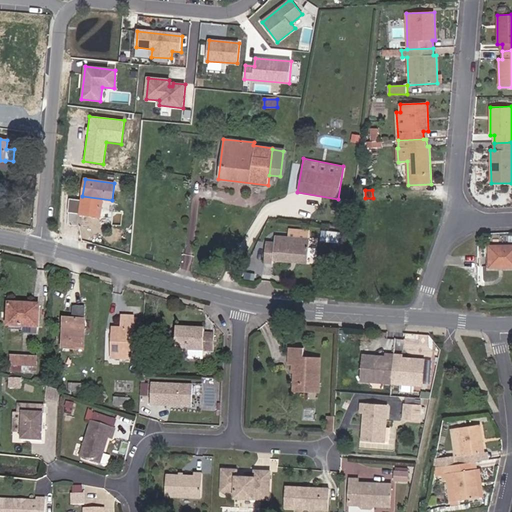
[(349,218),(350,208),(337,206),(336,216),(349,218)]
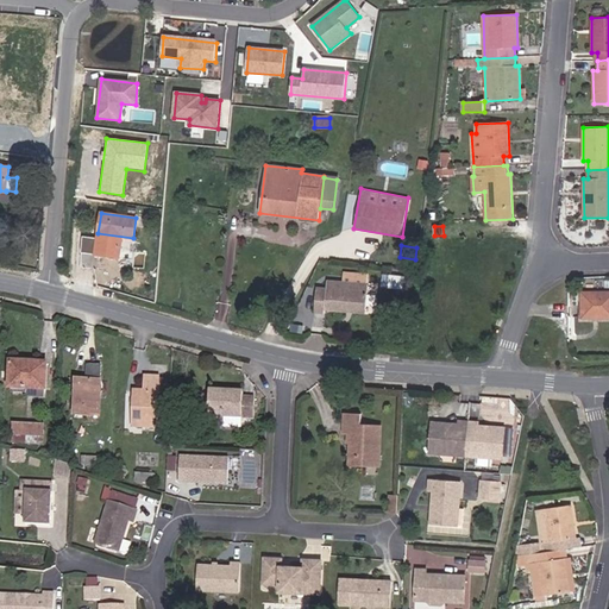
[(390,288),(406,288),(406,275),(390,275),(390,288)]
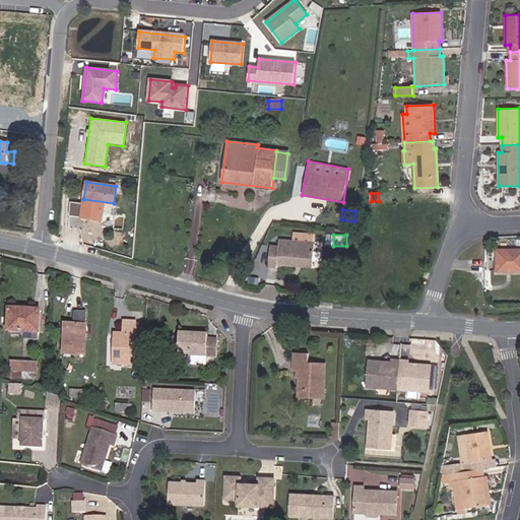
[(313,267),(315,243),(279,240),(279,247),(270,246),(269,267),(277,268),(277,264),(313,267)]
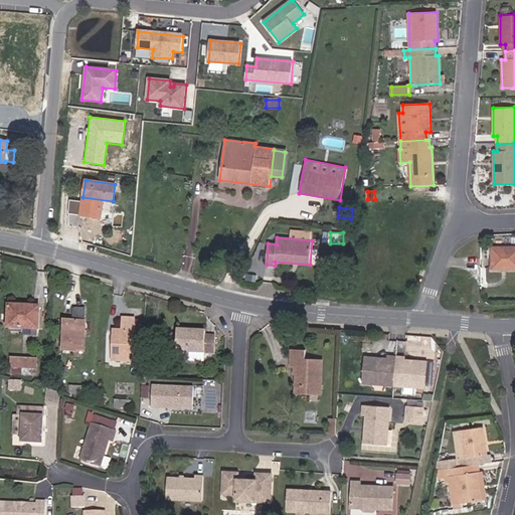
[(514,269),(514,246),(493,247),(493,269),(514,269)]
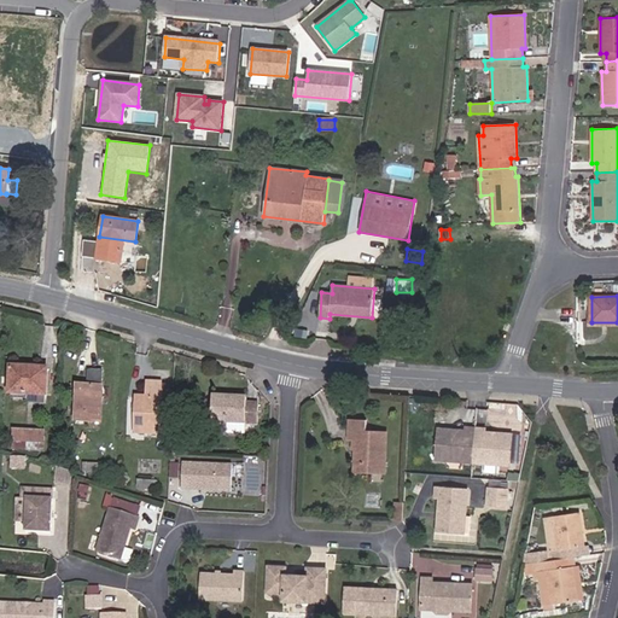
[(47,396),(48,369),(11,368),(10,395),(28,396),(45,396),(47,396)]
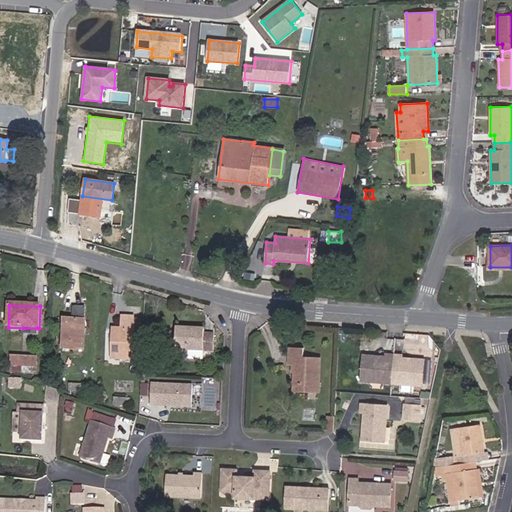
[(84,350),(85,308),(73,307),(73,320),(64,320),(63,349),(84,350)]
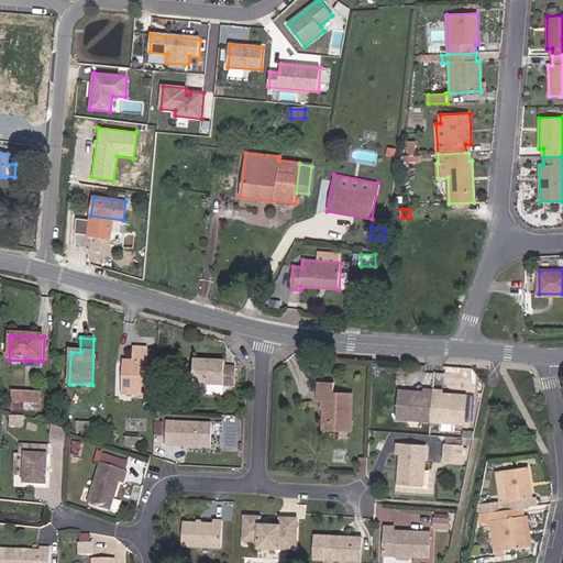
[(147,351),(147,349),(134,349),(133,362),(124,362),(123,395),(146,396),(146,373),(147,351)]
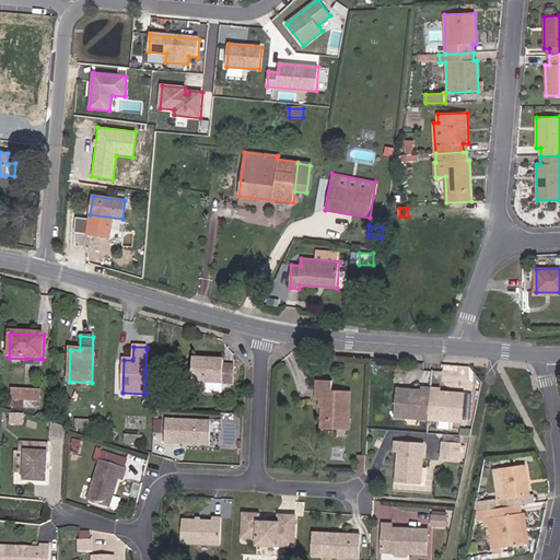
[(155,371),(156,350),(147,349),(146,371),(155,371)]
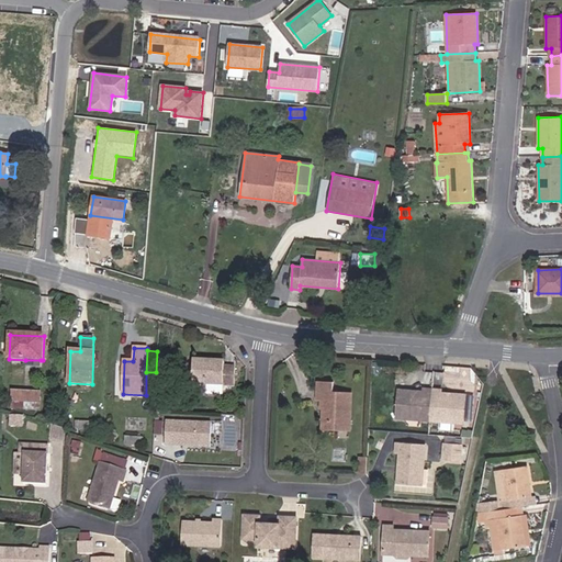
[(235,386),(235,367),(224,367),(224,362),(193,361),(192,385),(208,385),(223,386),(235,386)]
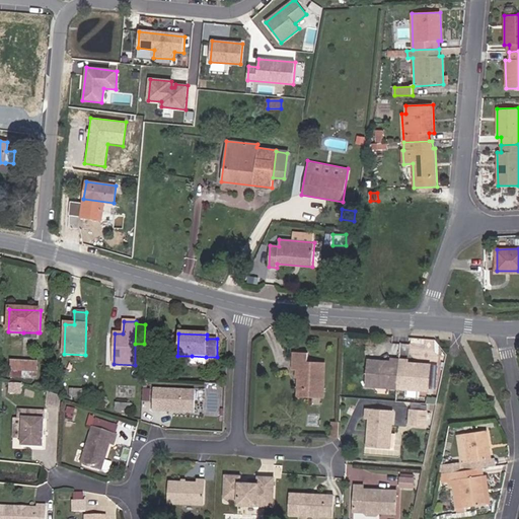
[(323,398),(324,362),(308,362),(308,353),(294,353),(293,370),(297,370),(296,378),(298,378),(302,378),(302,388),(304,390),(304,397),(323,398)]
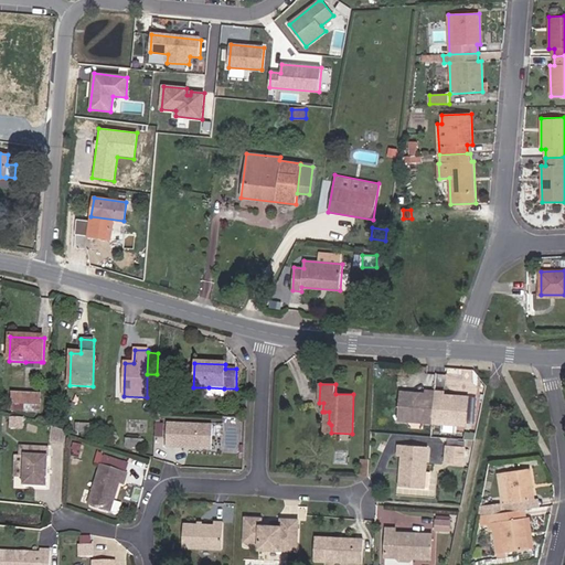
[(433,424),(435,392),(426,391),(426,394),(426,396),(411,395),(412,393),(401,392),(398,420),(400,420),(398,434),(422,436),(423,435),(424,423),(433,424)]
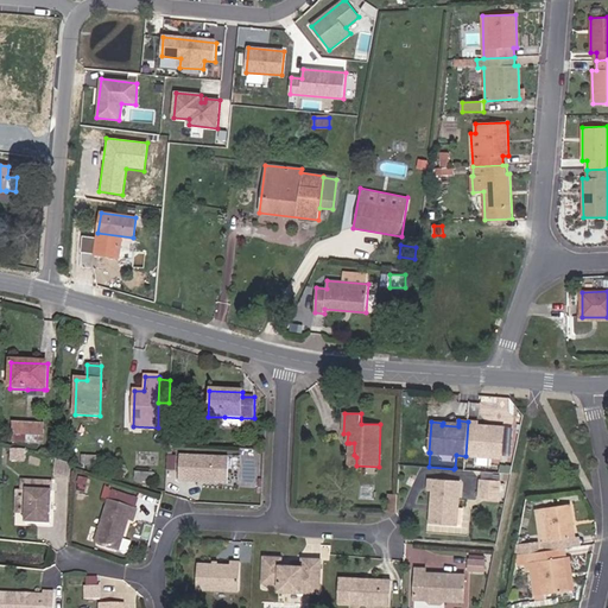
[(501,458),(504,428),(493,426),(493,429),(477,428),(477,425),(477,422),(468,422),(466,456),(501,458)]
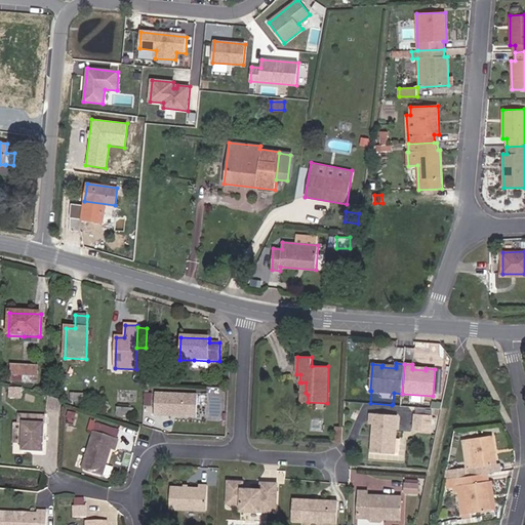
[(37,384),(38,372),(38,367),(11,366),(11,382),(37,384)]
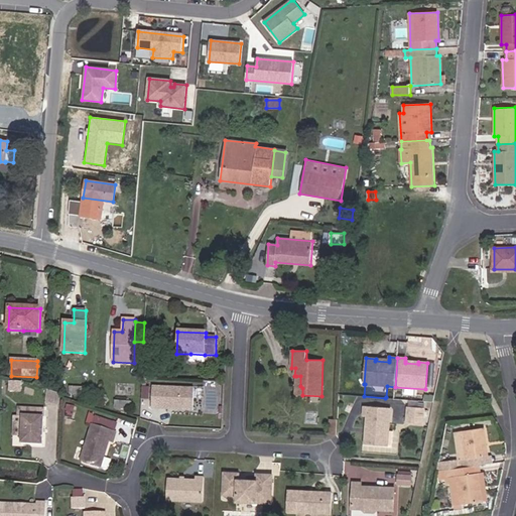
[(20,392),(20,384),(11,383),(10,391),(20,392)]
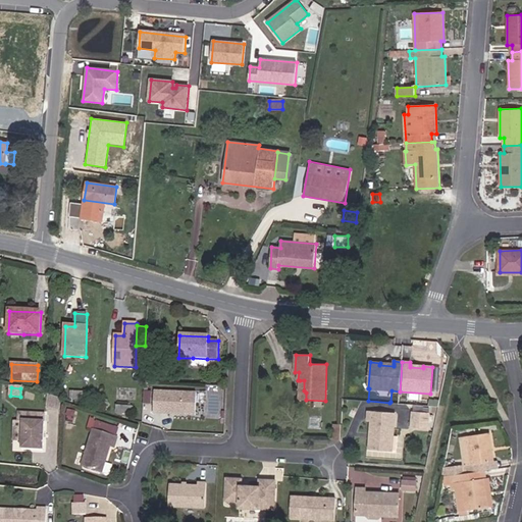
[(196,416),(197,394),(154,392),(153,414),(196,416)]
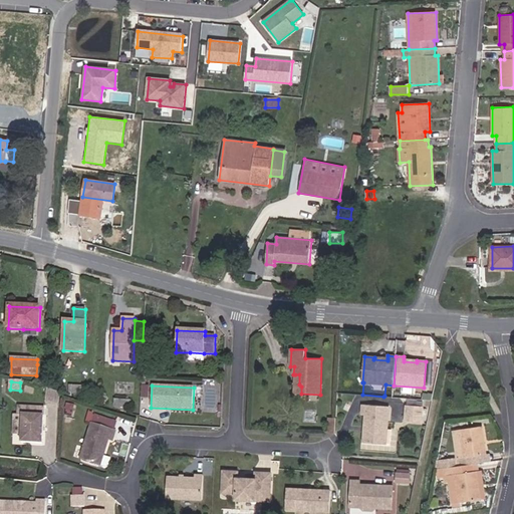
[(60,404),(60,393),(48,389),(46,403),(60,404)]
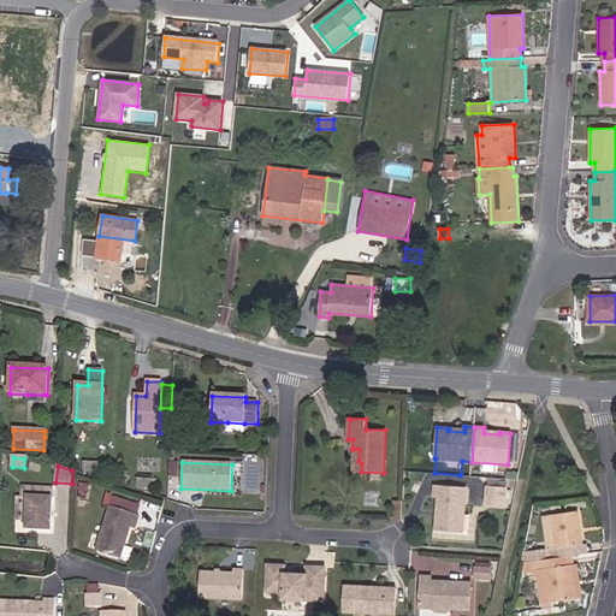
[(468,532),(469,515),(465,514),(467,489),(434,486),(433,497),(438,497),(437,510),(439,513),(439,516),(437,519),(436,531),(463,533),(463,532),(468,532)]
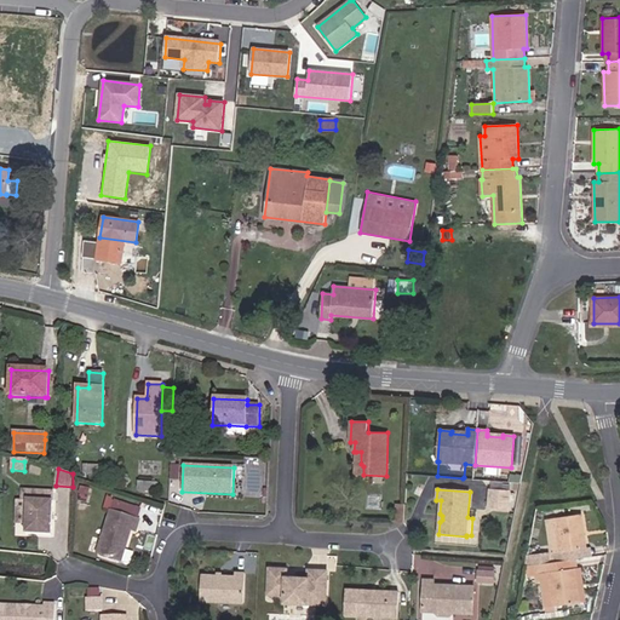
[(510,494),(510,491),(491,489),(488,506),(509,507),(509,503),(510,494)]
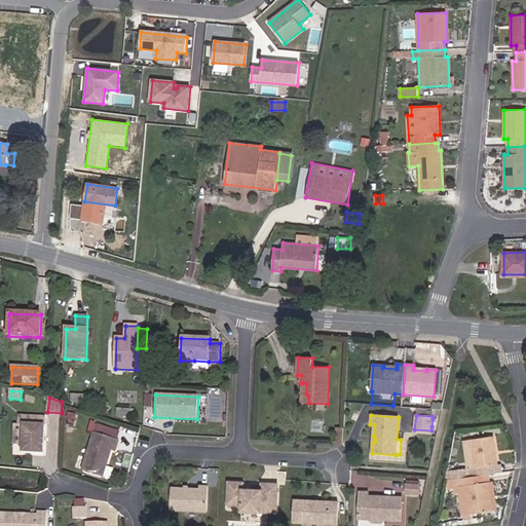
[(46,454),(46,423),(23,423),(23,425),(23,445),(22,453),(46,454)]
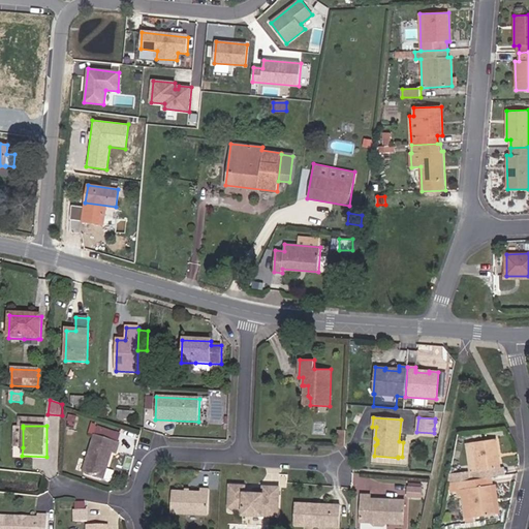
[(23,447),(23,428),(14,428),(13,447),(23,447)]
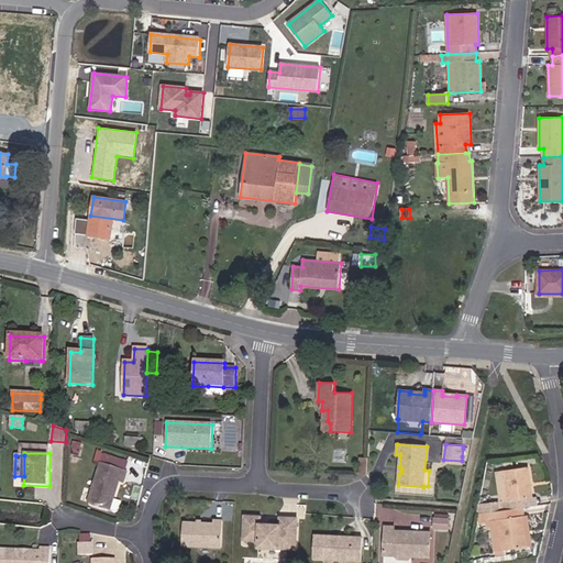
[(122,471),(124,465),(105,459),(101,464),(122,471)]
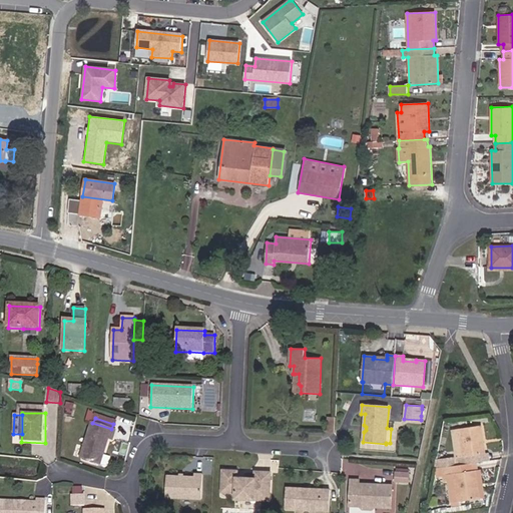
[(335,433),(336,418),(328,418),(327,432),(335,433)]
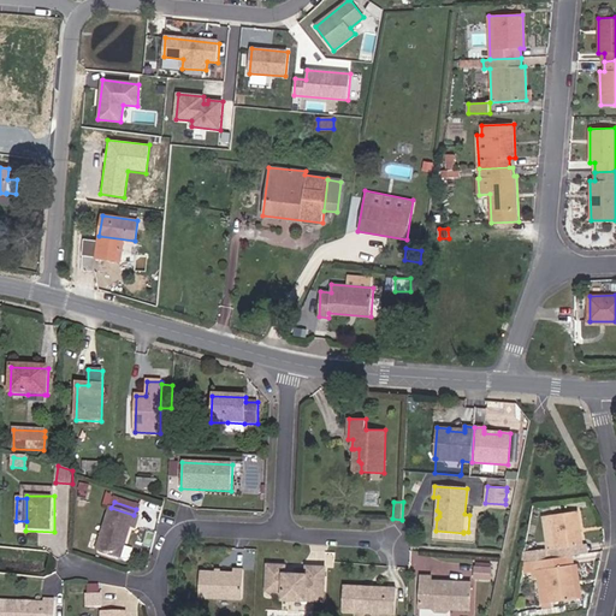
[(128,535),(130,528),(135,529),(138,517),(134,515),(111,508),(96,550),(120,558),(125,544),(124,540),(125,538),(128,535)]
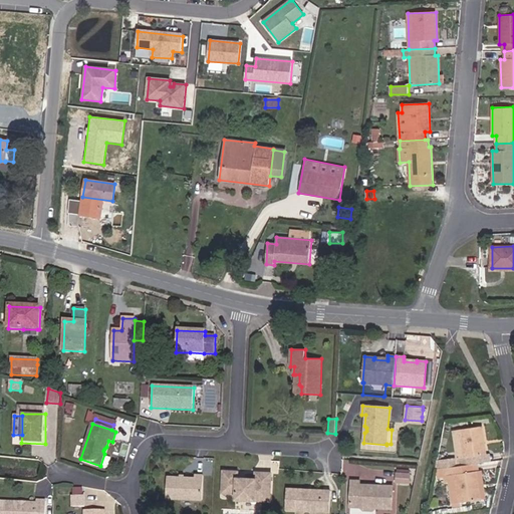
[(487,455),(483,426),(453,431),(457,458),(438,460),(436,469),(439,468),(478,463),(484,463),(483,456),(487,455)]
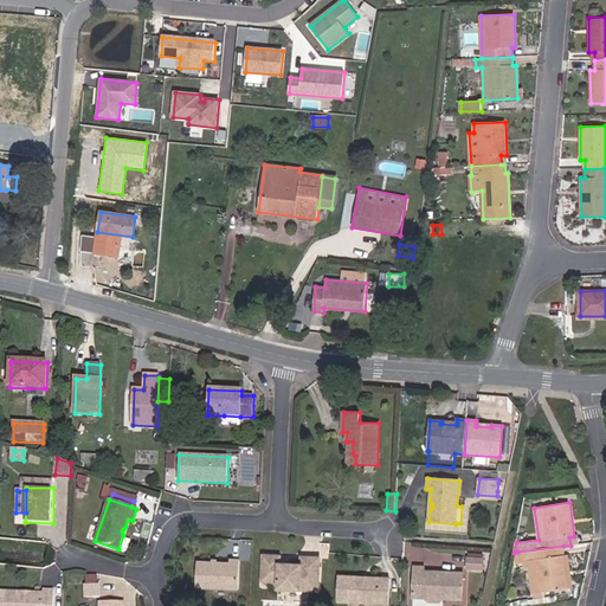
[(573,588),(568,554),(565,555),(563,546),(517,552),(519,561),(528,560),(533,594),(573,588)]
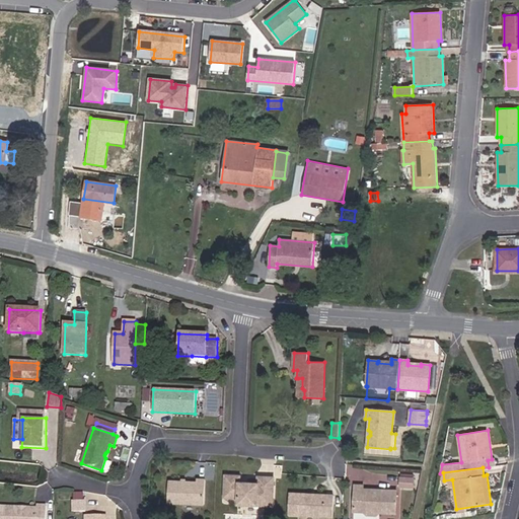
[(273,507),(275,477),(258,476),(257,484),(246,484),(239,483),(239,479),(240,476),(225,475),(224,498),(238,499),(237,505),(273,507)]
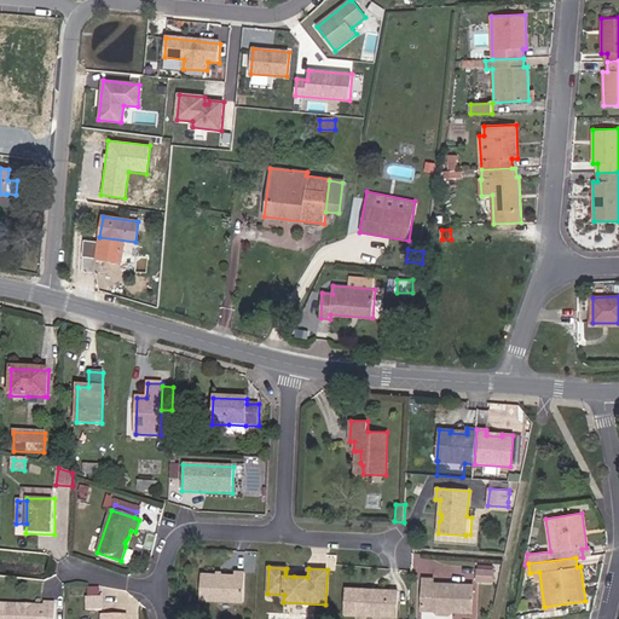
[(493,582),(493,571),(478,570),(478,580),(493,582)]
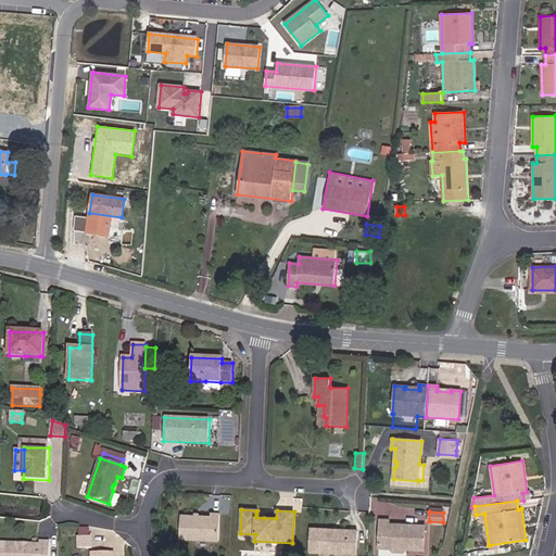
[(219,542),(220,514),(212,514),(211,517),(181,515),(180,539),(219,542)]
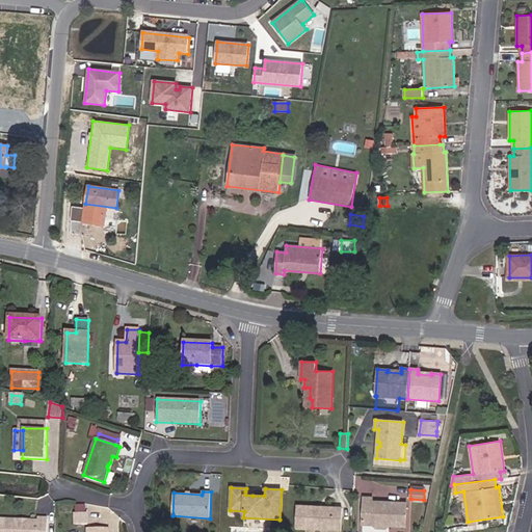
[(406,527),(407,503),(387,502),(384,504),(381,503),(380,501),(373,501),(373,497),(364,497),(363,525),(373,526),(376,523),(387,524),(389,526),(406,527)]
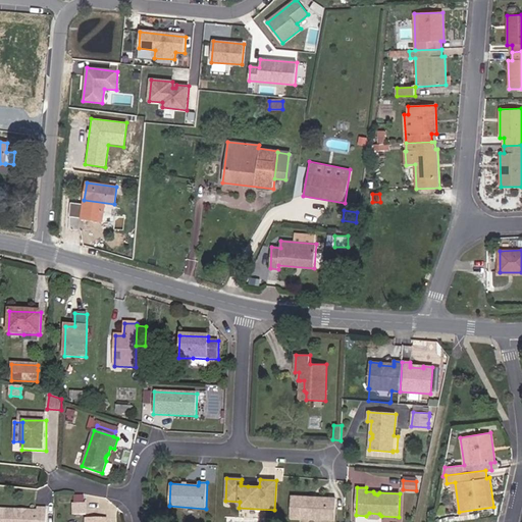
[(335,520),(336,498),(317,498),(316,499),(312,499),(311,497),(292,496),(291,518),(335,520)]
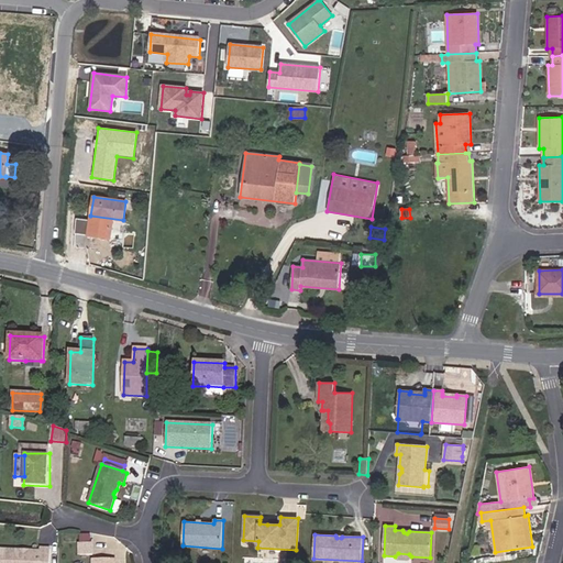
[(92,555),(92,543),(90,543),(80,543),(78,543),(79,556),(92,555)]
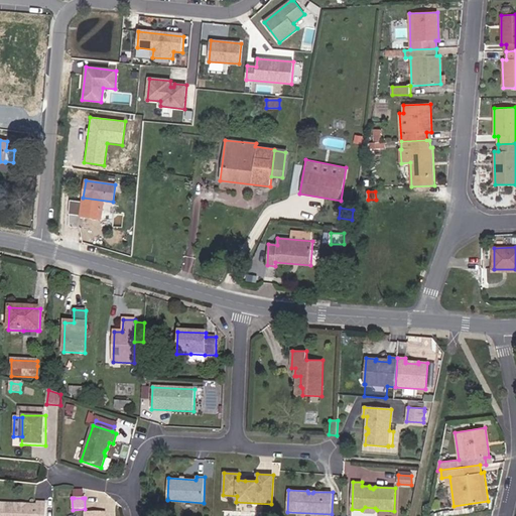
[(45,515),(46,503),(36,502),(36,505),(29,505),(28,507),(24,507),(22,505),(0,504),(0,509),(0,515),(45,515)]
